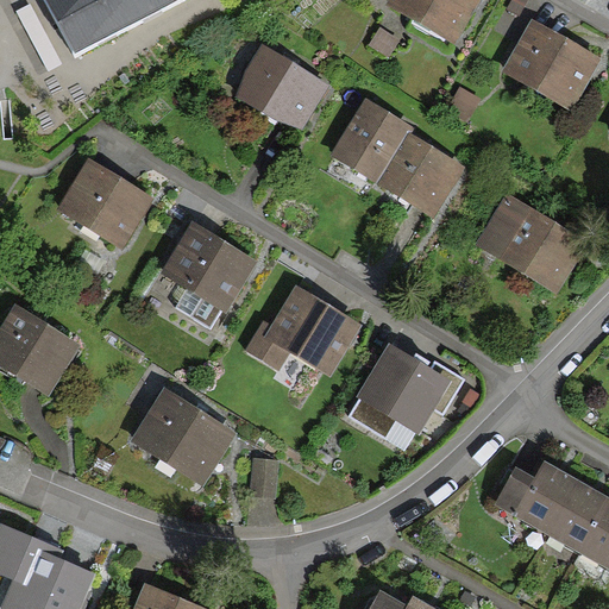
[(29,0),(60,60),(175,0),(29,0)]
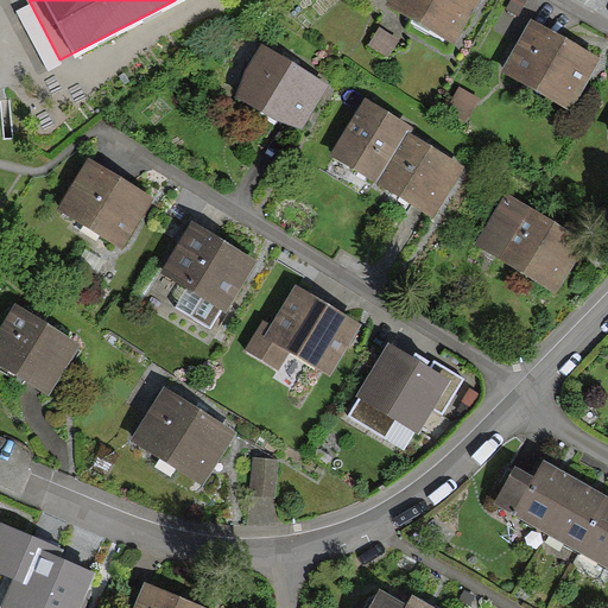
[(482,0),(385,0),(384,4),(456,45),(482,0)]
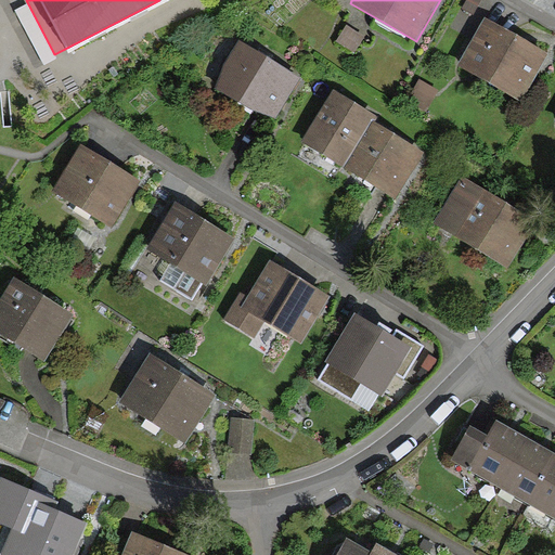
[(525,99),(551,50),(480,12),(454,60),(525,99)]
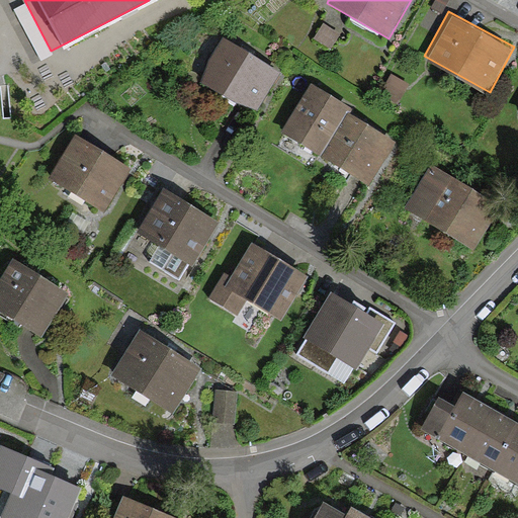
[(257,112),(283,70),(224,33),(198,77),(257,112)]
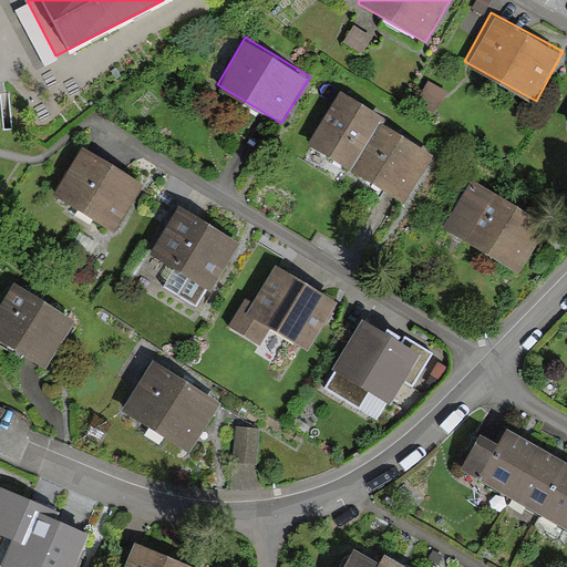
[(382,121),(340,96),(310,146),(352,172),(382,121)]
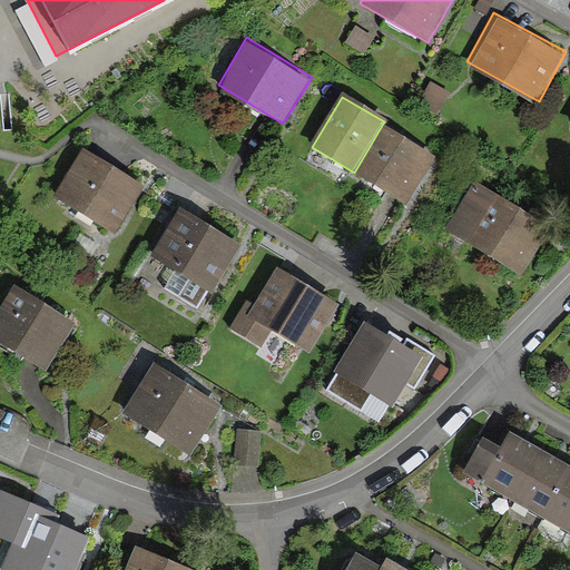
[(354,173),(406,205),(438,154),(384,121),(354,173)]
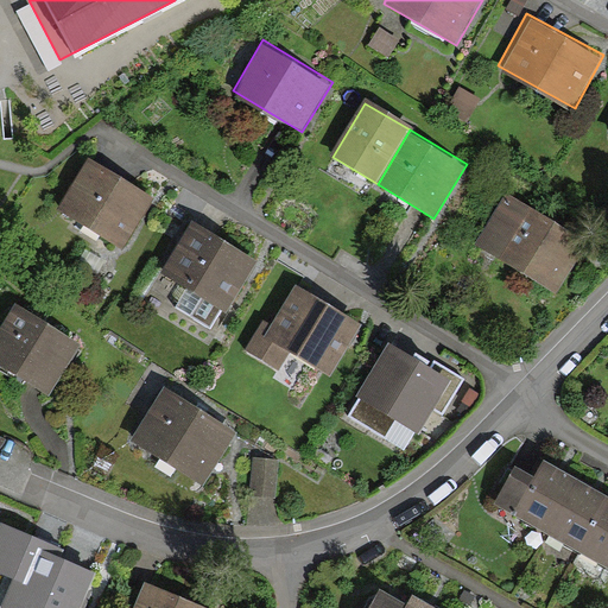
[(151,200),(89,160),(58,211),(119,249),(151,200)]
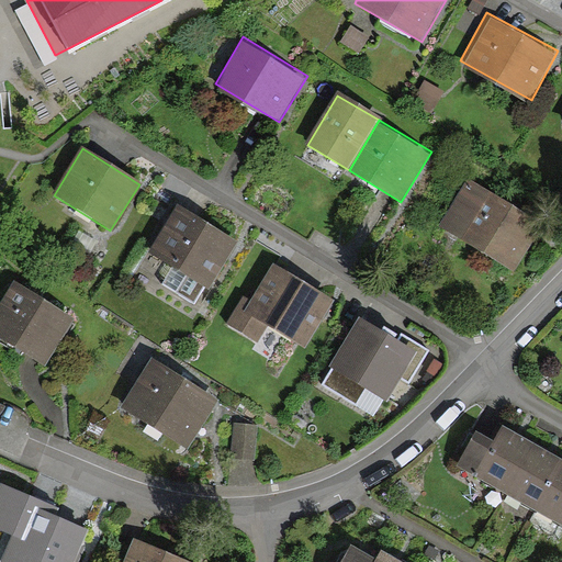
[(514,271),(544,223),(472,178),(441,226),(514,271)]
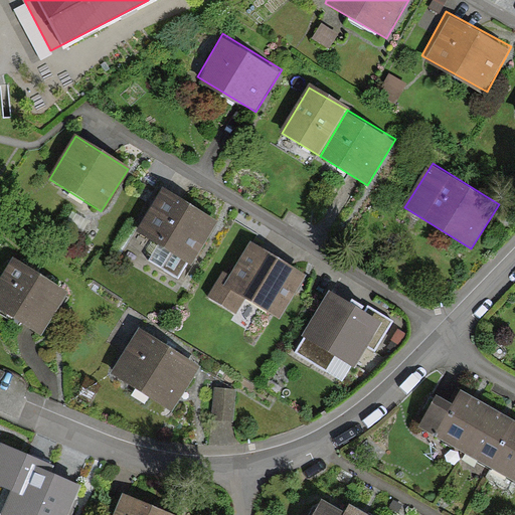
[(217,222),(162,190),(136,233),(192,266),(217,222)]
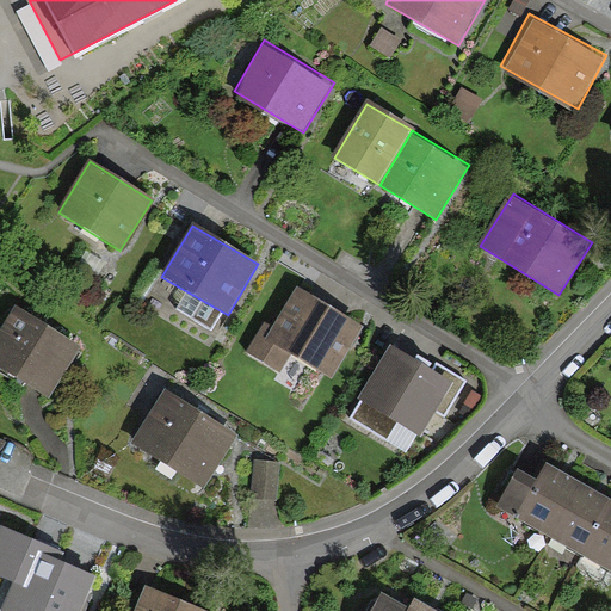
[(331,377),(362,326),(297,287),(272,328),(264,323),(247,351),(278,370),(289,352),(331,377)]
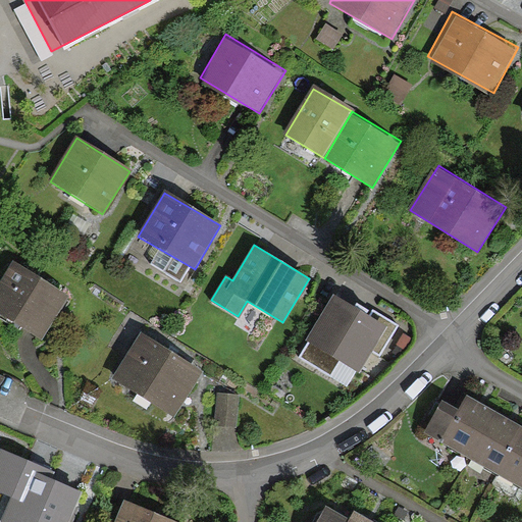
[(68,298),(12,262),(0,281),(0,316),(41,342),(68,298)]
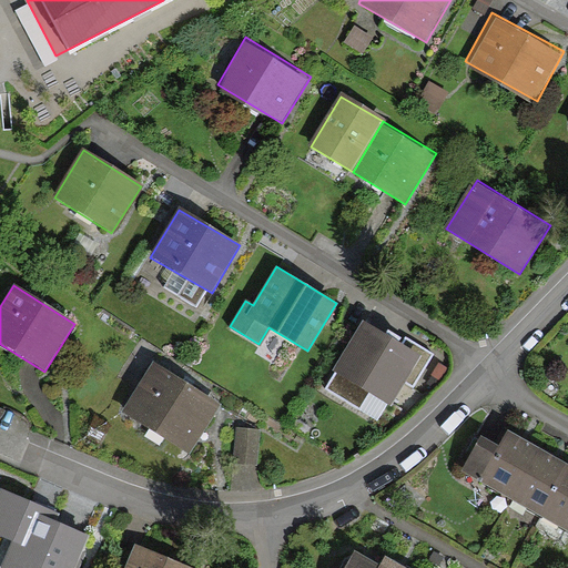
[(331,366),(395,404),(424,355),(359,317),(331,366)]
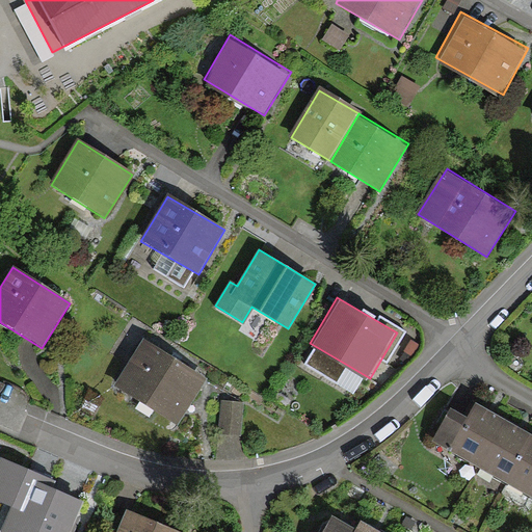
[(204,379),(142,341),(113,387),(176,425),(204,379)]
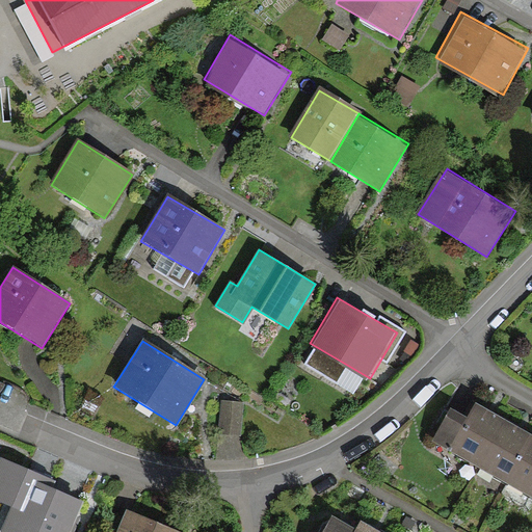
[(239,434),(241,403),(224,402),(222,433),(239,434)]
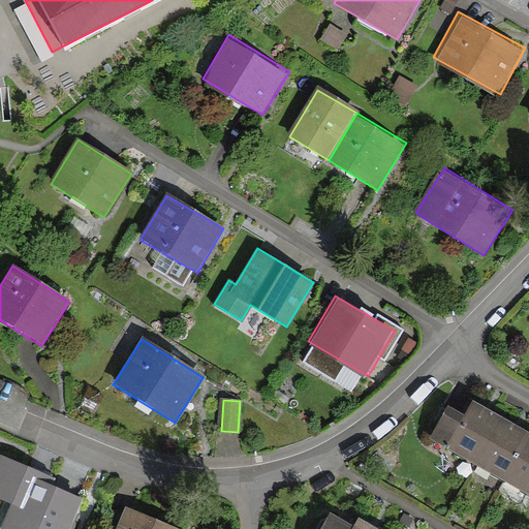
[(450,443),(479,459),(503,417),(473,401),(465,415),(450,443)]
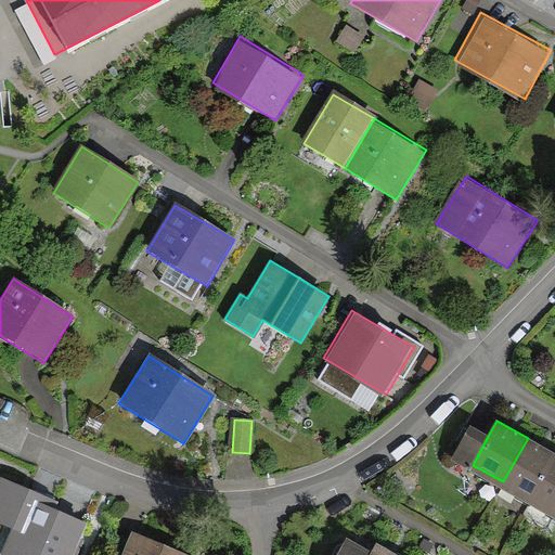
[(473,465),(488,436),(470,427),(455,455),(473,465)]
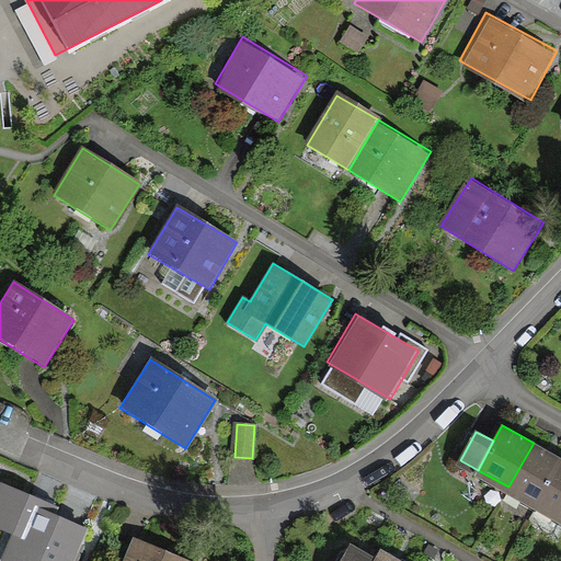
[(508,487),(541,505),(560,469),(560,458),(534,443),(508,487)]
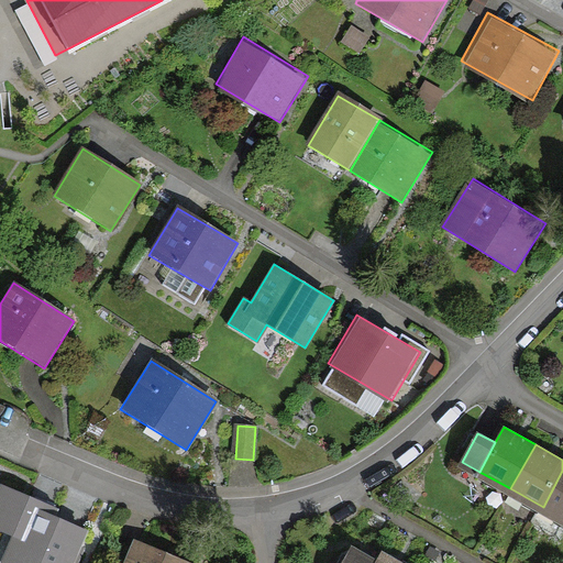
[(562,471),(543,507),(562,518),(562,471)]
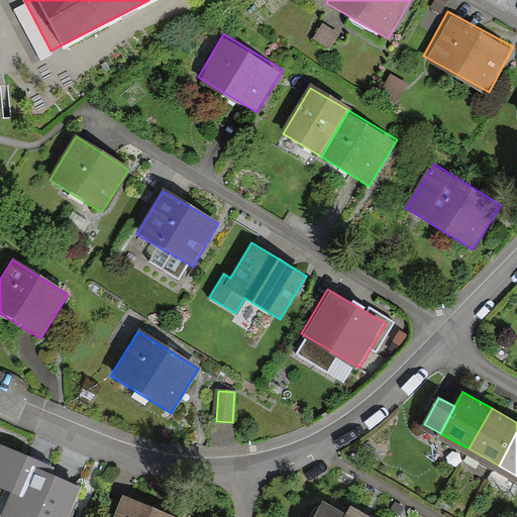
[(48,516),(70,516),(84,481),(24,457),(8,502),(48,516)]
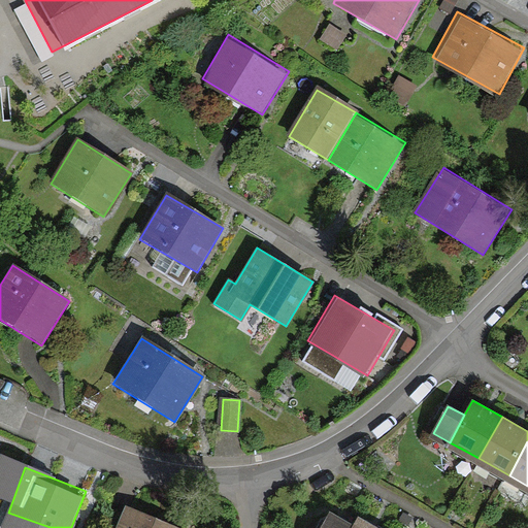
[(174,527),(126,506),(114,527),(174,527)]
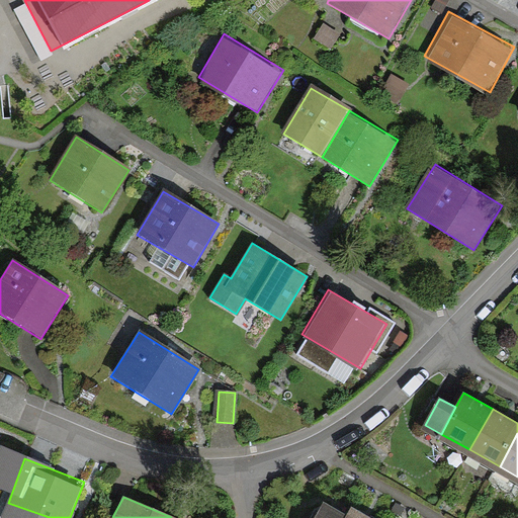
[(323,504),(315,517),(345,517),(347,516),(323,504)]
